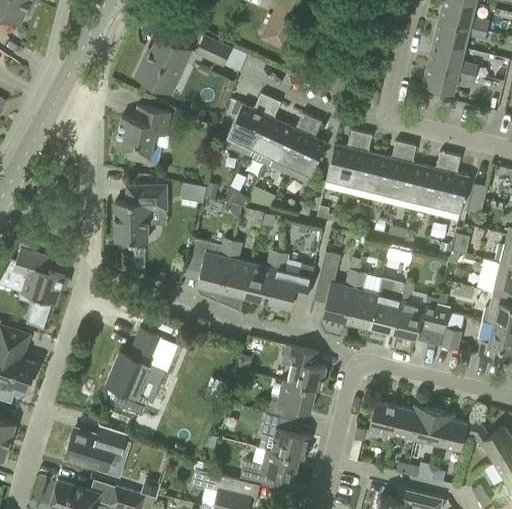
[(35,2),(29,0),(0,0),(0,16),(20,26),(25,13),(29,15),(35,2)]
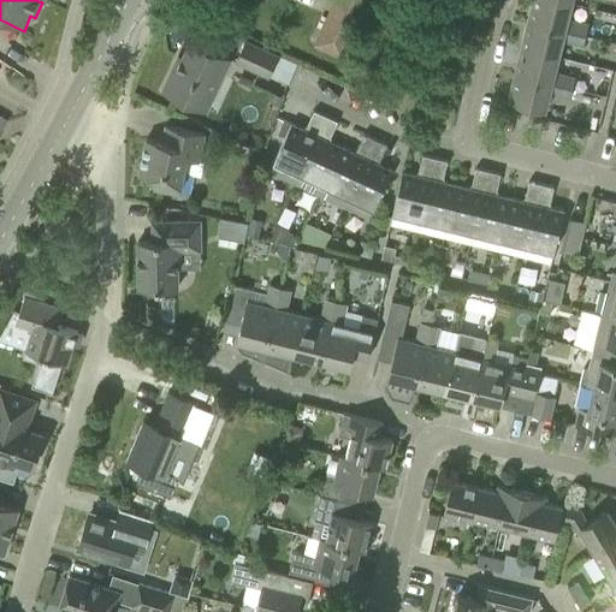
[(314,48),(342,60),(368,0),(335,0),(324,25),(314,48)]
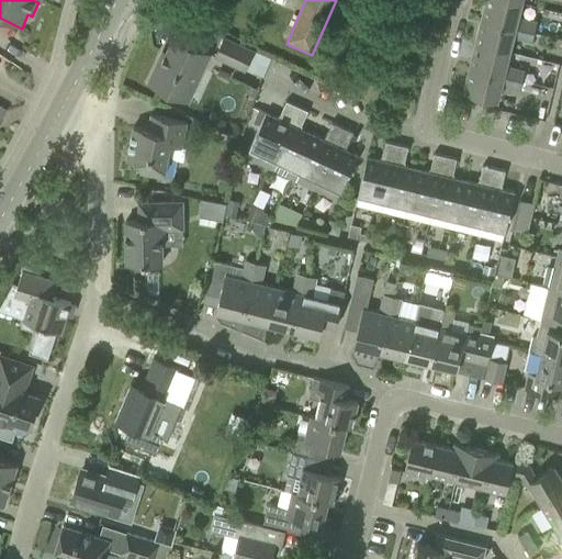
[(498,0),(485,0),(481,22),(534,34),(536,24),(517,20),(521,6),(498,0)]
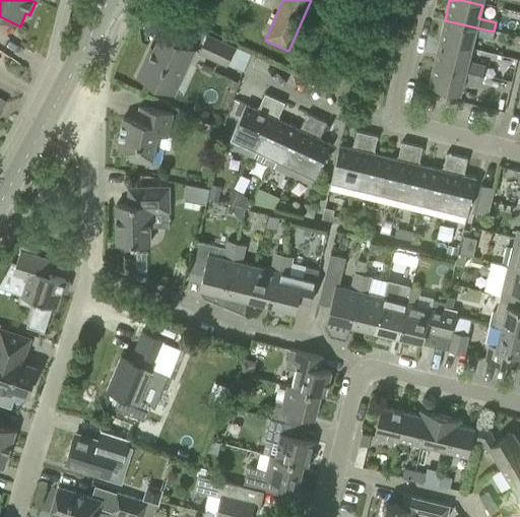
[(445,20),(439,43),(471,51),(474,37),(492,41),(494,31),(445,20)]
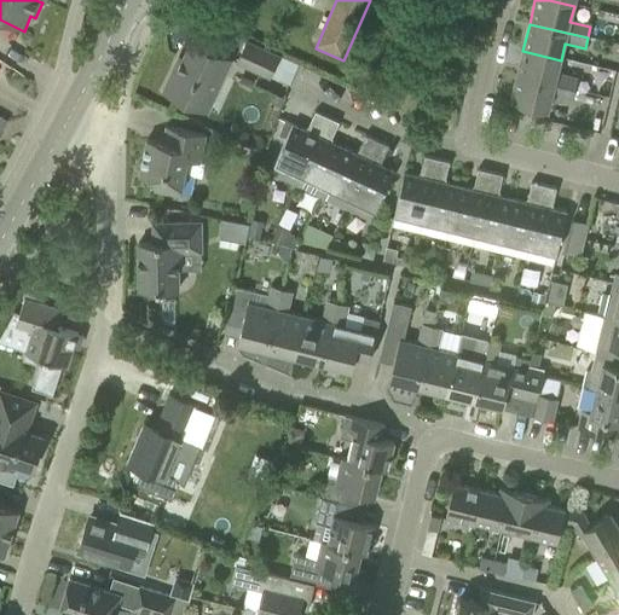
[(162,94),(184,104),(207,115),(231,62),(213,53),(191,42),(183,59),(179,58),(173,70),(162,94)]
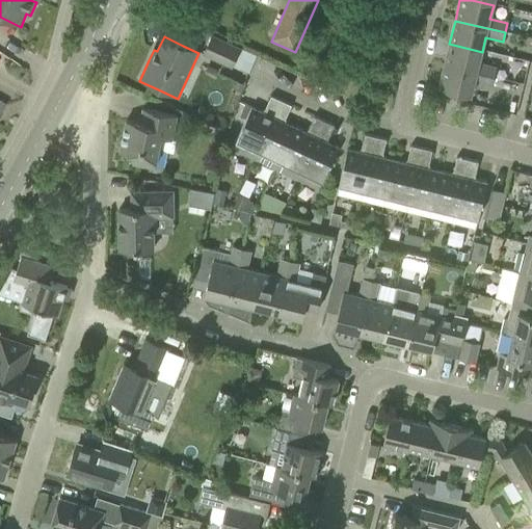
[(203,56),(232,70),(240,51),(212,36),(203,56)]
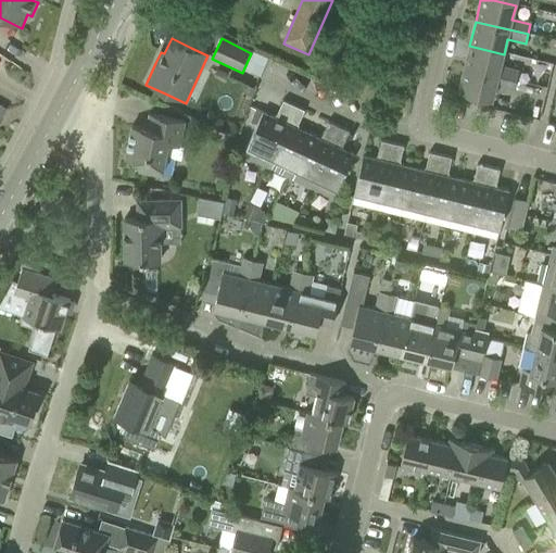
[(469,46),(464,70),(516,83),(519,73),(500,67),(504,54),(469,46)]
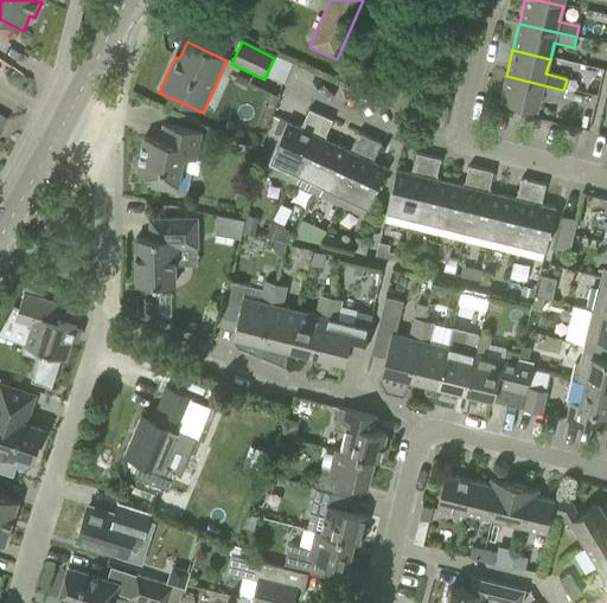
[(563,90),(506,76),(499,103),(537,111),(541,95),(561,100),(563,90)]
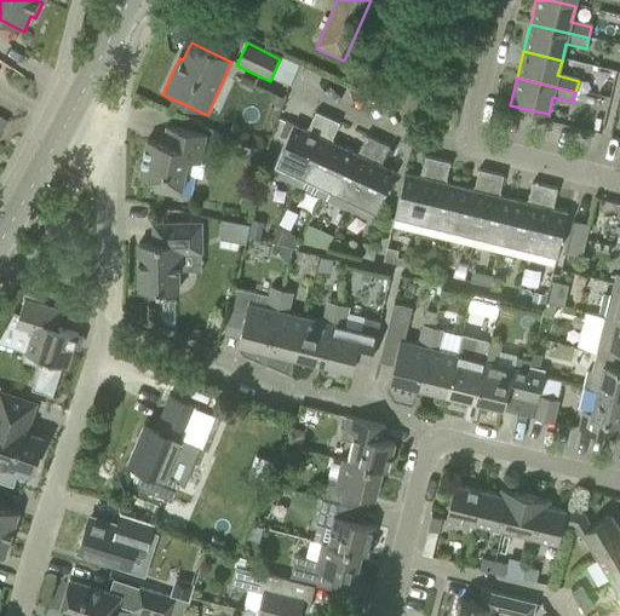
[(274,99),(271,108),(280,110),(282,102),(274,99)]
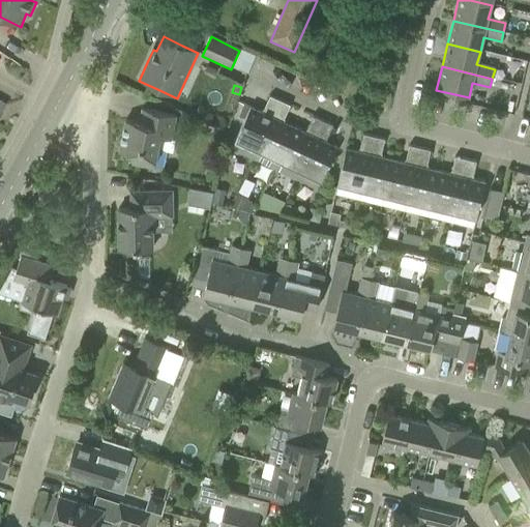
[(230,152),(252,163),(280,103),(270,97),(264,110),(260,113),(251,109),(241,127),(231,150),(230,152)]
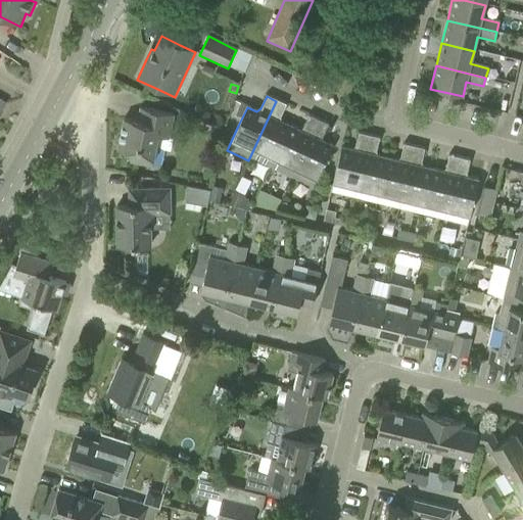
[(248,160),(270,170),(289,127),(280,123),(280,119),(286,105),(276,101),(248,160)]
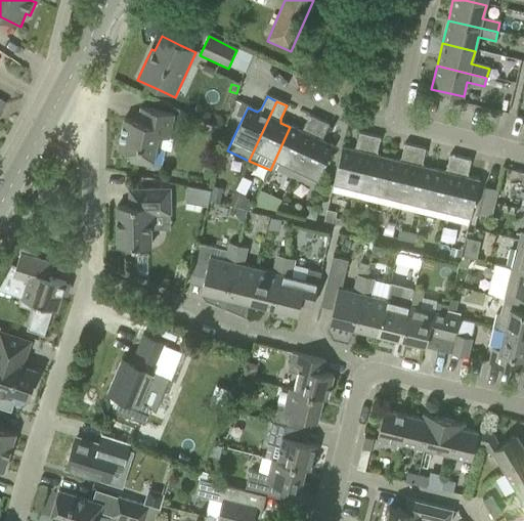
[(132,155),(130,163),(151,168),(160,128),(170,130),(173,116),(161,114),(140,110),(138,123),(124,120),(118,152),(132,155)]
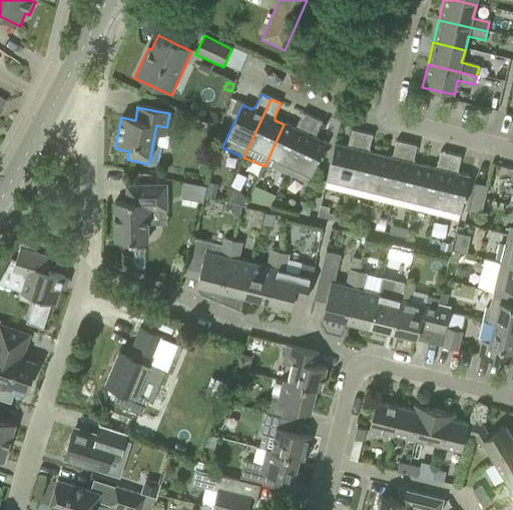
[(265,166),(285,176),(312,118),(303,114),(297,126),(294,129),(284,124),(265,166)]
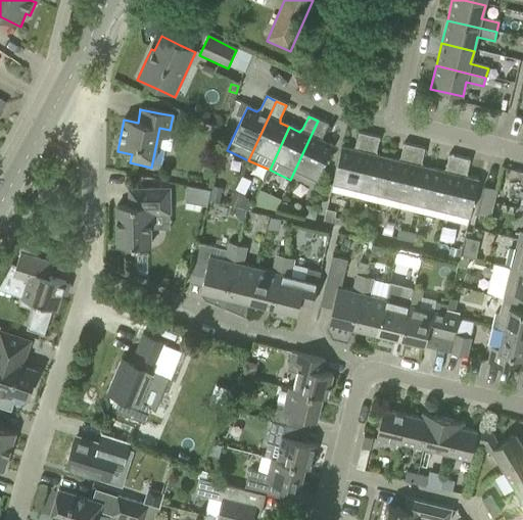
[(318,121),(290,180),(313,190),(318,179),(324,166),(332,147),(323,142),(323,138),(328,126),(318,121)]
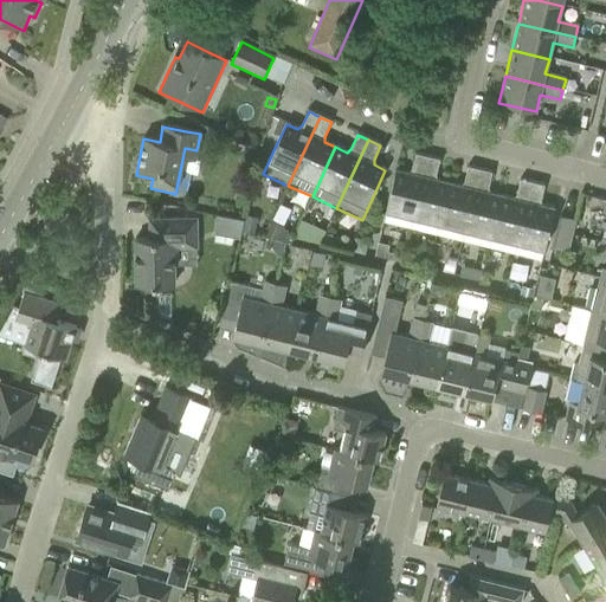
[(244,150),(240,164),(253,167),(257,154),(244,150)]
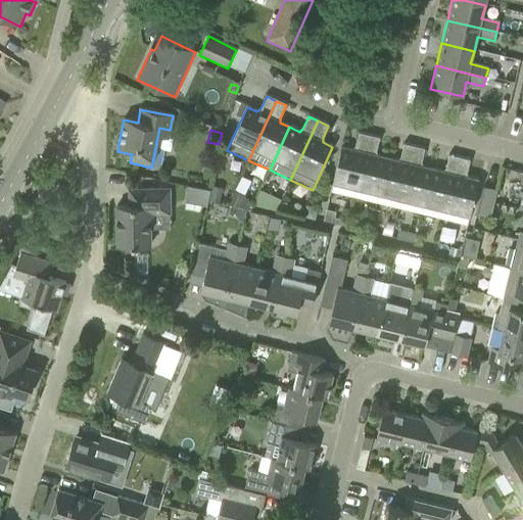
[(331,192),(353,197),(369,137),(359,134),(354,147),(352,151),(341,148),(336,168),(331,192)]
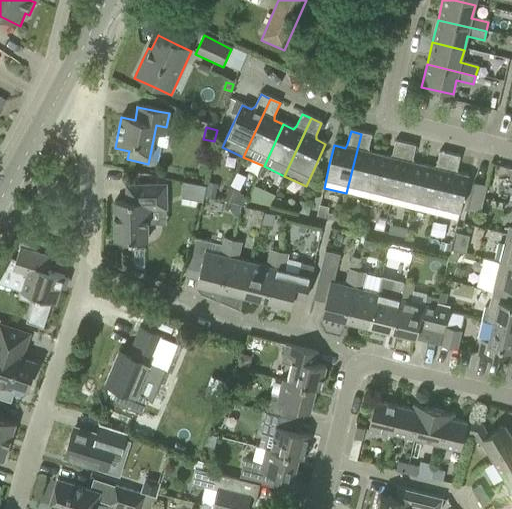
[(346,193),(368,199),(379,156),(369,154),(368,149),(371,136),(361,134),(346,193)]
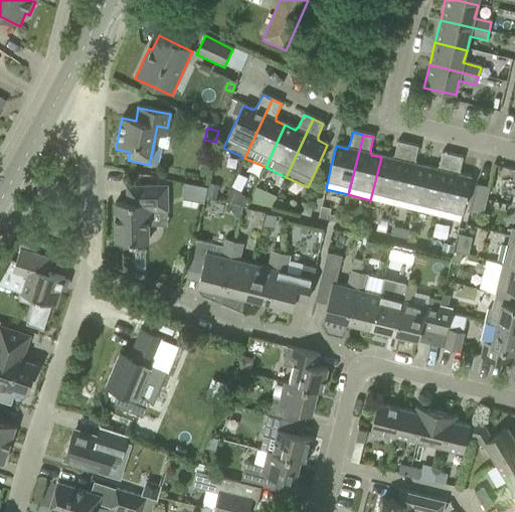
[(370,200),(393,205),(407,145),(397,143),(394,156),(391,160),(381,157),(370,200)]
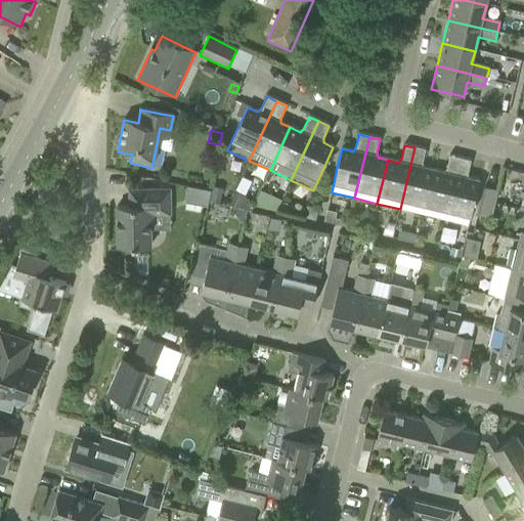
[(400,209),(423,215),(434,171),(423,168),(422,164),(426,150),(415,147),(400,209)]
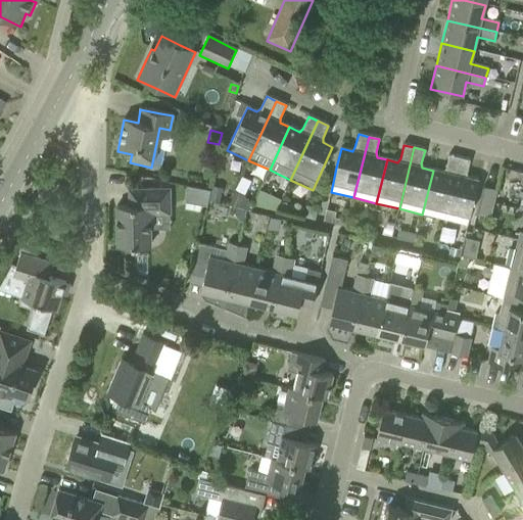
[(422,215),(444,220),(460,158),(448,156),(445,170),(442,173),(433,171),(422,215)]
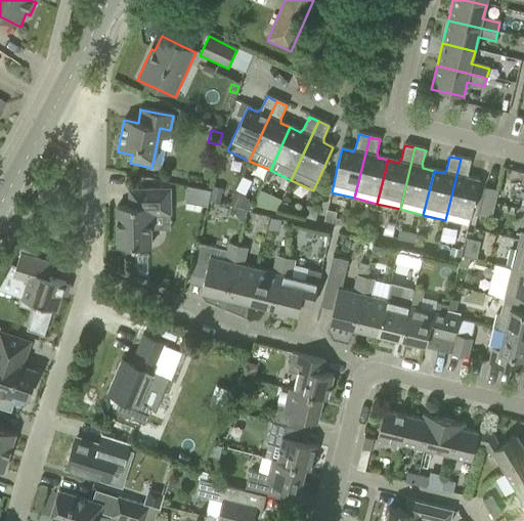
[(461,159),(445,220),(468,226),(475,202),(479,182),(469,179),(468,175),(471,162),(461,159)]
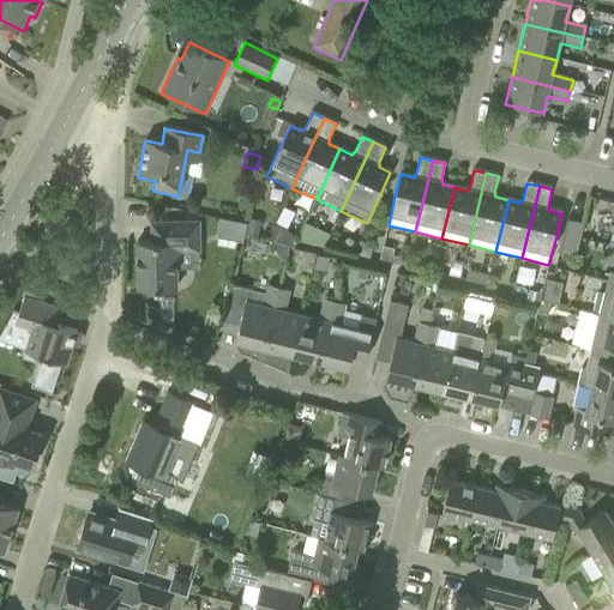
[(560,251),(575,254),(582,223),(567,219),(560,251)]
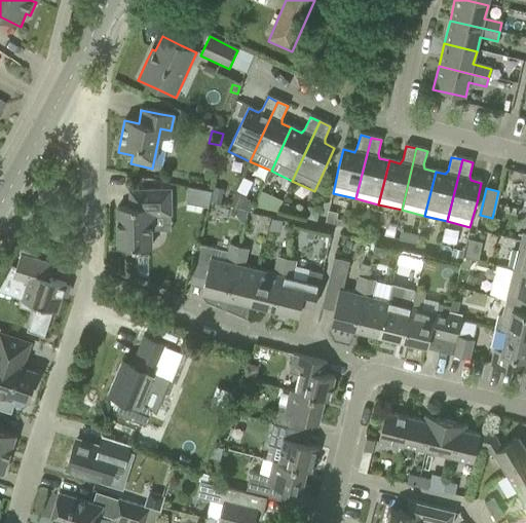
[(186,206),(209,210),(211,194),(187,189),(186,206)]
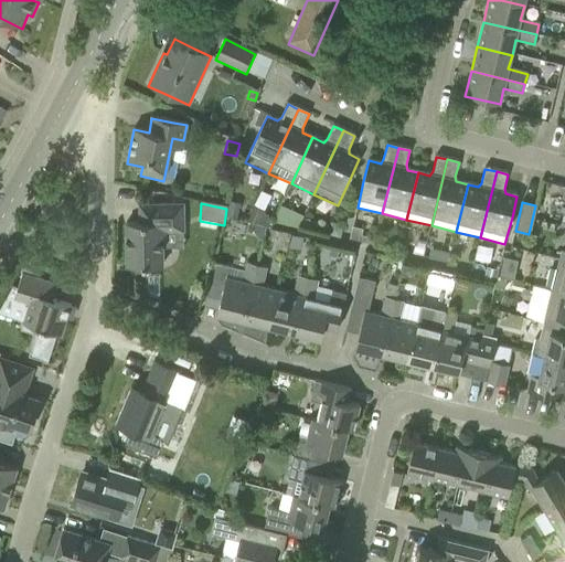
[(230,203),(226,219),(236,221),(240,207),(230,203)]
